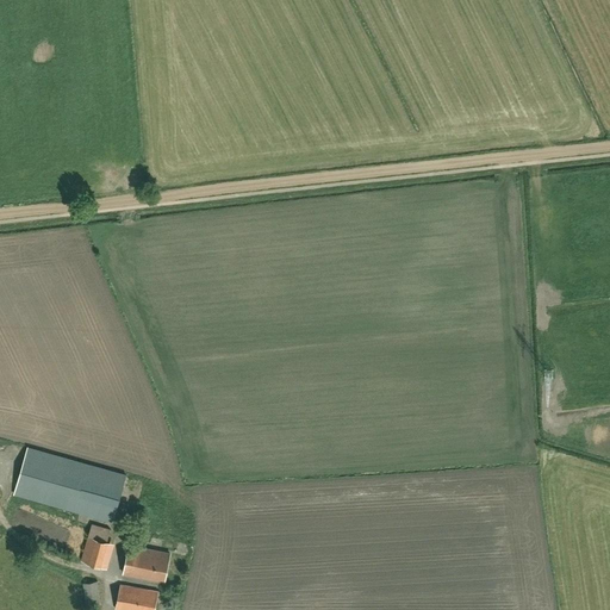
[(112,521),(125,475),(27,447),(14,493),(112,521)]
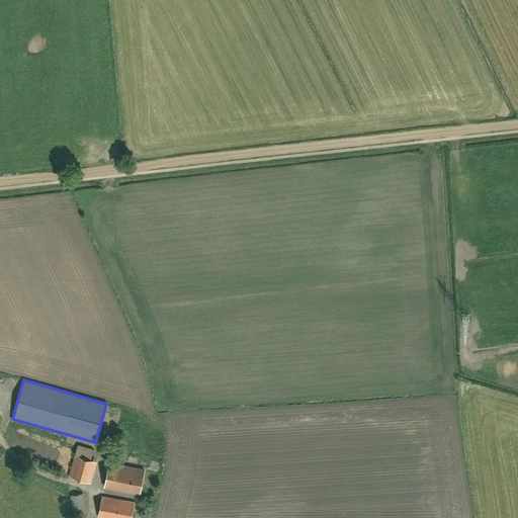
[(91,483),(97,461),(91,459),(93,449),(78,444),(69,476),(91,483)]
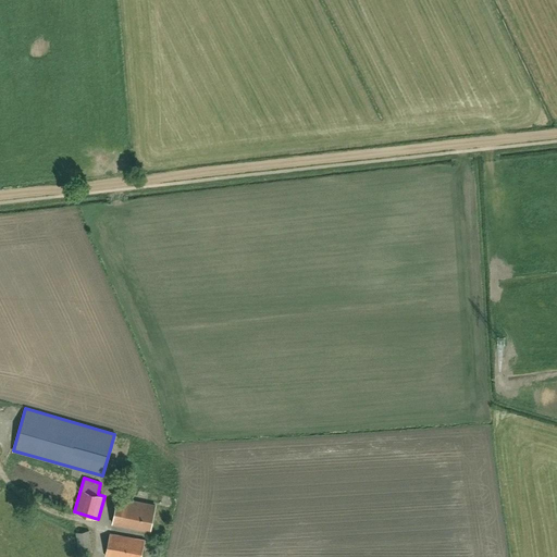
[(149,530),(155,505),(118,497),(112,523),(149,530)]
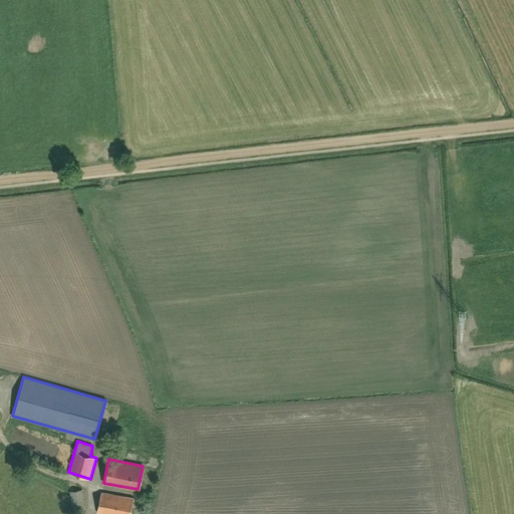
[(72,511),(84,509),(81,489),(69,491),(72,511)]
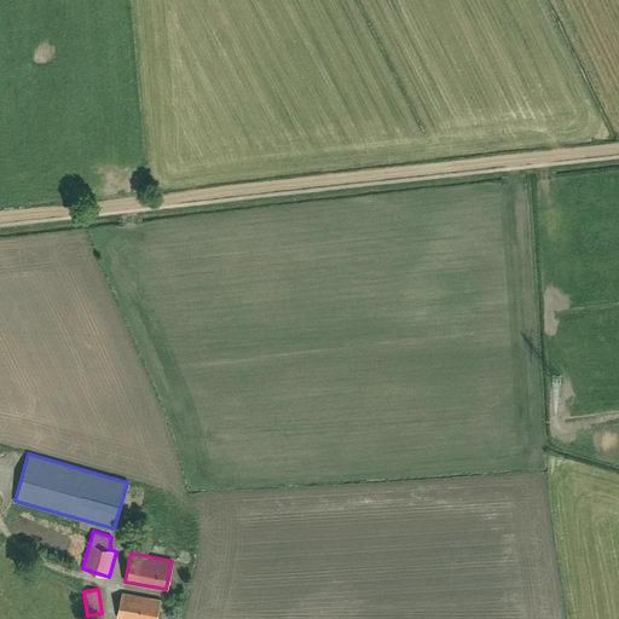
[(120,618),(156,618),(161,600),(122,593),(117,618),(120,618)]
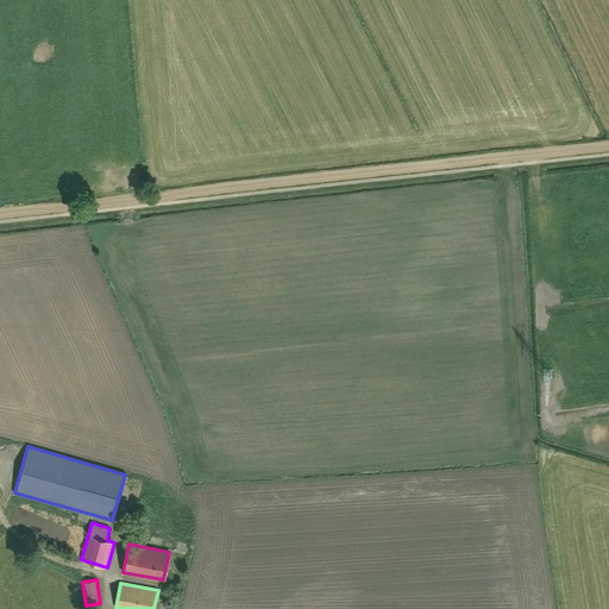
All buildings are outlined.
